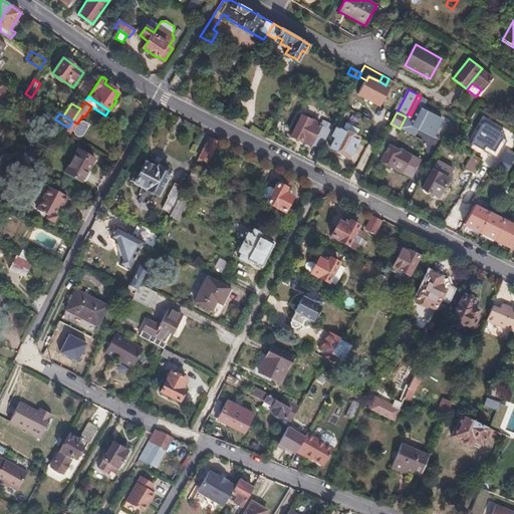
[(302,115),(291,137),(309,146),(320,124),(302,115)]
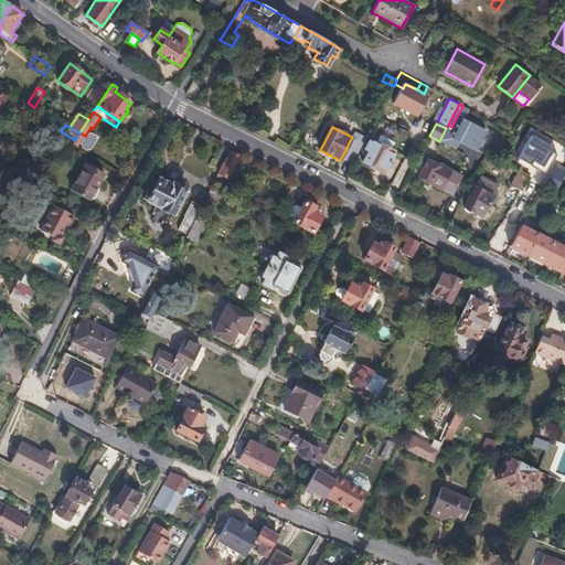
[(394,151),(374,140),(373,142),(370,141),(365,150),(370,152),(364,162),(383,172),(394,151)]
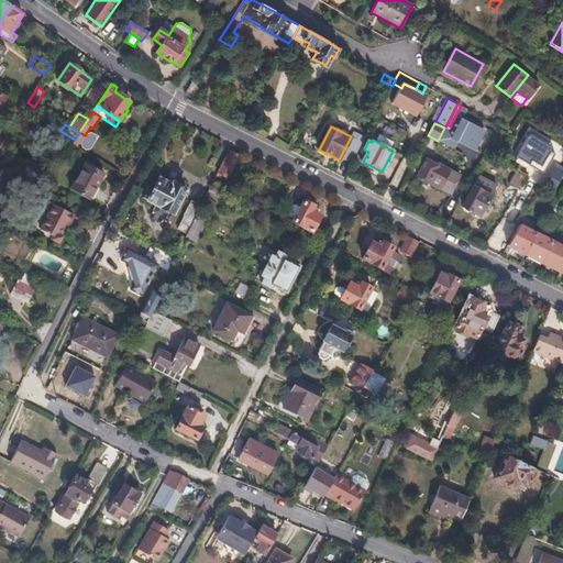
[(240,156),(230,151),(218,173),(228,178),(240,156)]
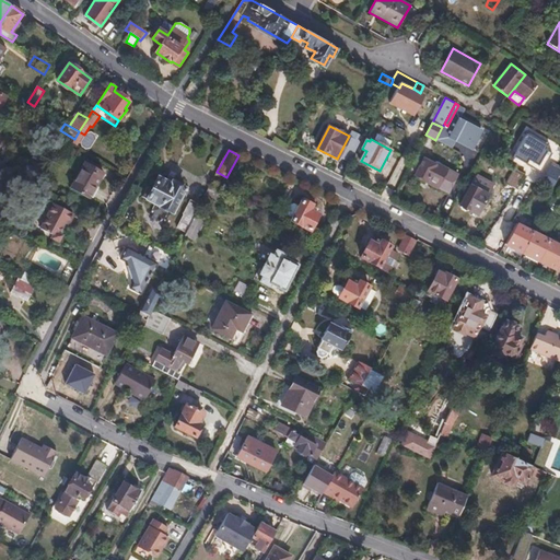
[(42,178),(47,168),(31,159),(24,168),(42,178)]
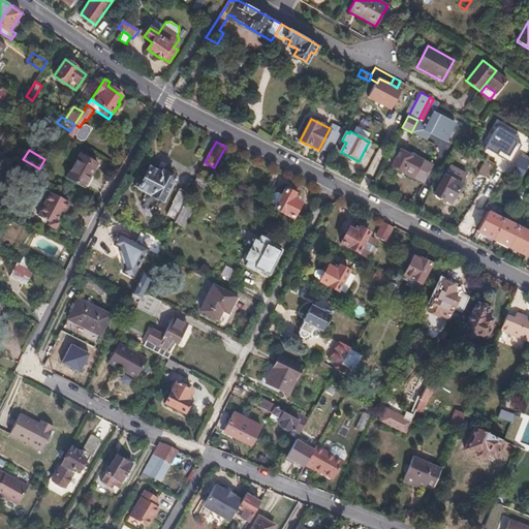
[(426,179),(434,165),(412,154),(411,156),(401,151),(393,166),(403,172),(405,168),(426,179)]
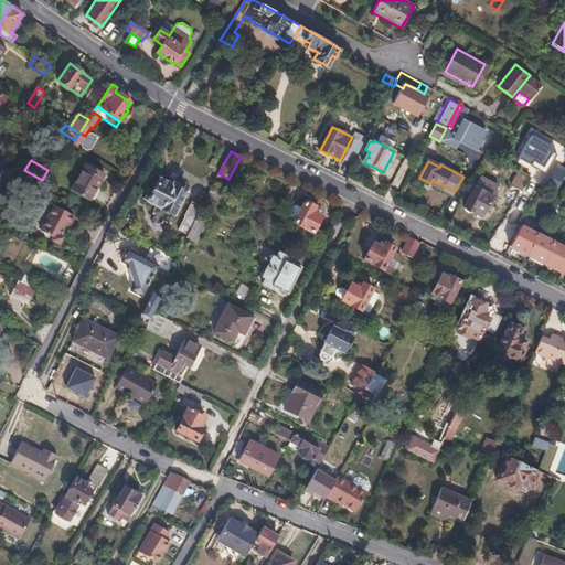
[(86,163),(72,190),(91,200),(105,174),(86,163)]
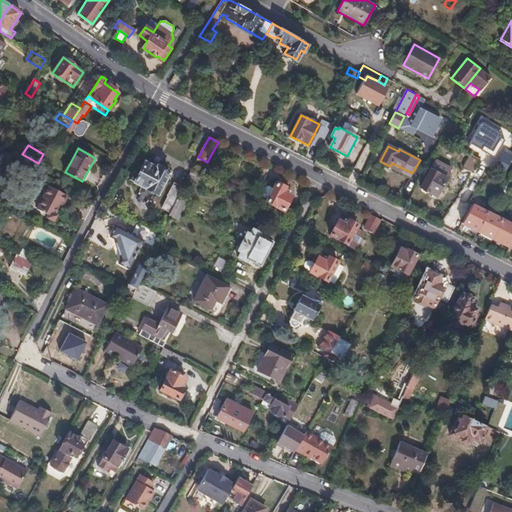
[(478,158),(472,154),(464,167),(471,171),(478,158)]
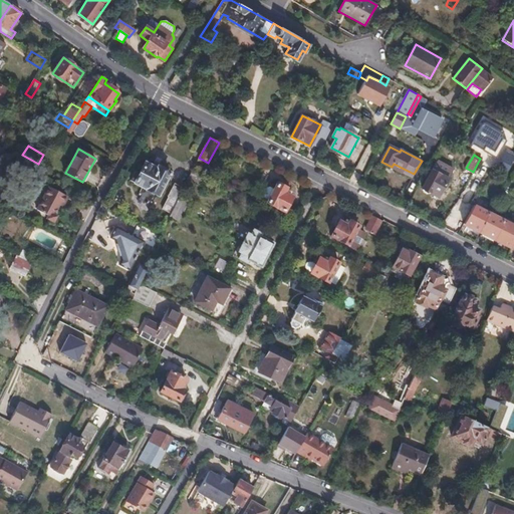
[(159,194),(170,173),(157,167),(156,169),(145,163),(135,182),(159,194)]
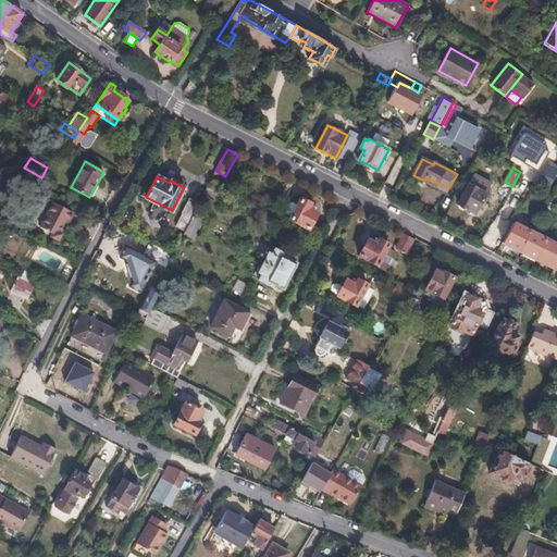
[(552,187),(556,181),(549,177),(546,184),(552,187)]
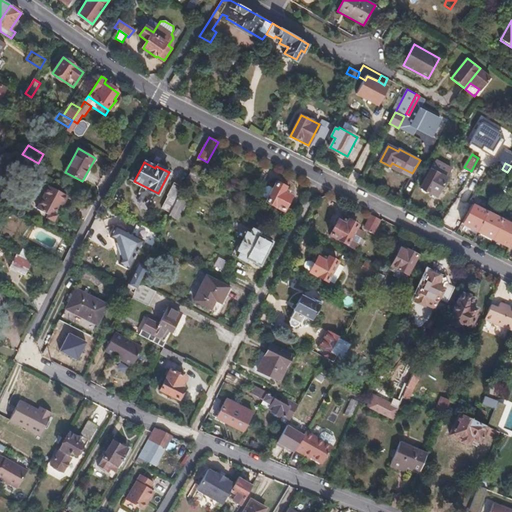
[(205,176),(192,169),(188,177),(201,183),(205,176)]
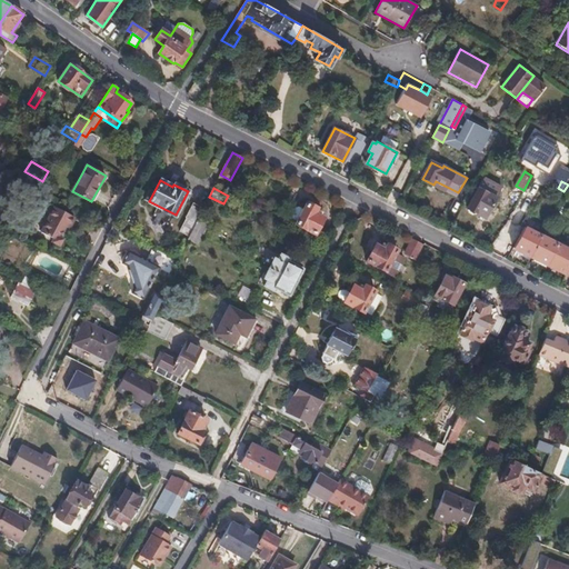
[(496,197),(478,188),(467,208),(485,218),(496,197)]
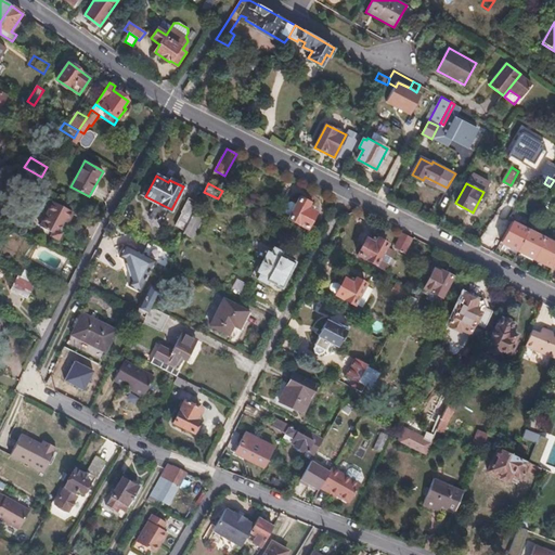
[(308,228),(317,211),(308,207),(310,203),(299,196),(288,217),(308,228)]
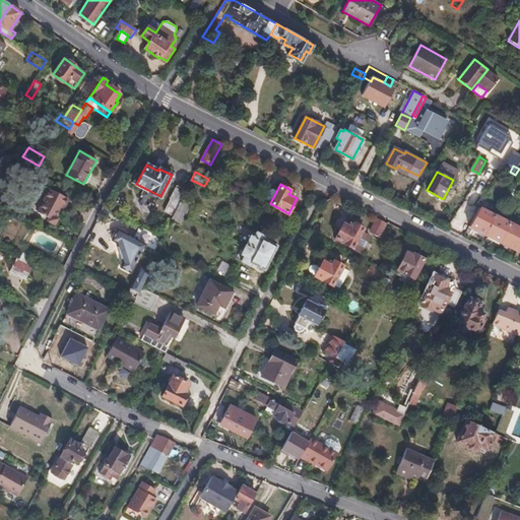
[(57,217),(60,210),(58,209),(60,207),(62,207),(64,209),(69,199),(51,190),(39,212),(50,218),(49,221),(56,225),(59,218),(57,217)]
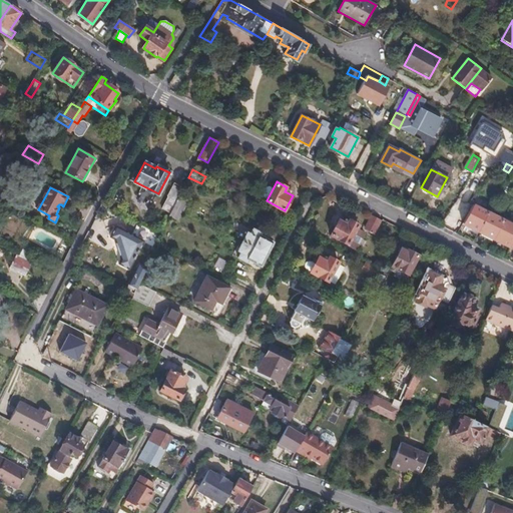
[(186,190),(182,188),(177,197),(181,199),(186,190)]
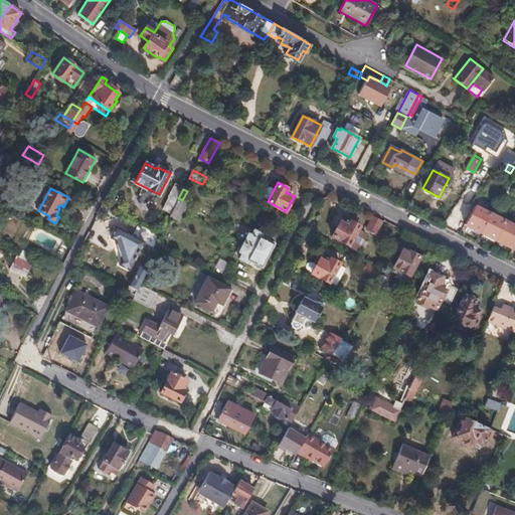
[(244,204),(247,198),(236,192),(233,199),(244,204)]
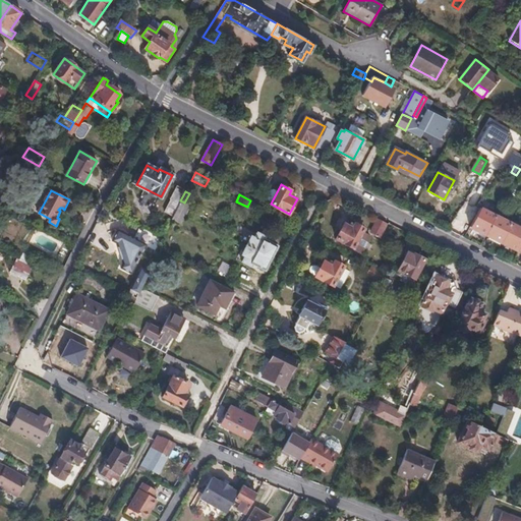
[(184,203),(180,200),(176,210),(185,215),(190,206),(184,203)]
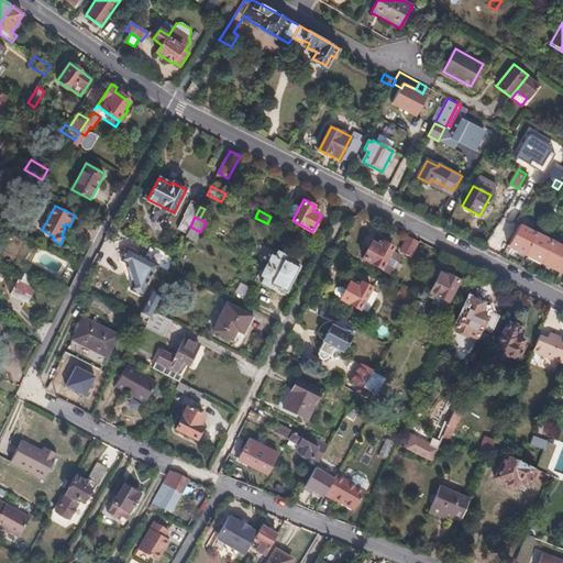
[(498,241),(508,244),(516,223),(506,220),(498,241)]
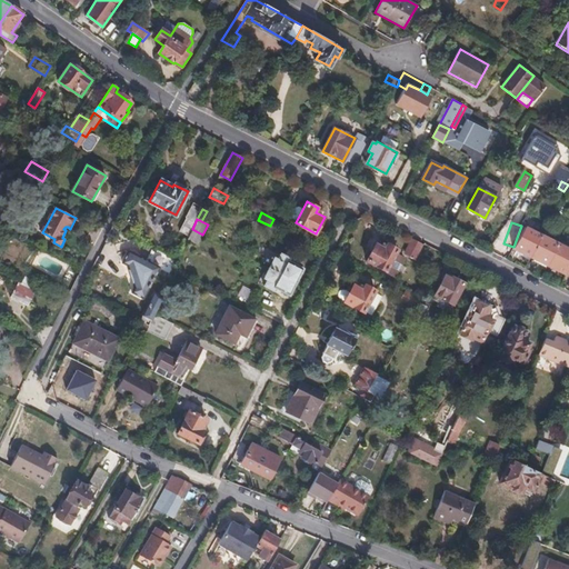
[(530,257),(541,235),(526,227),(513,249),(530,257)]
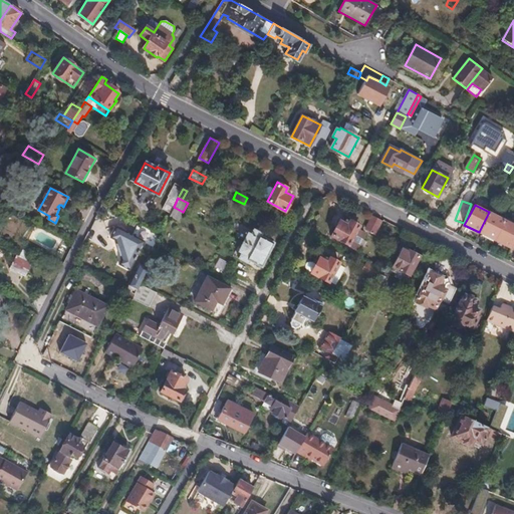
[(174,207),(169,215),(179,220),(183,212),(174,207)]
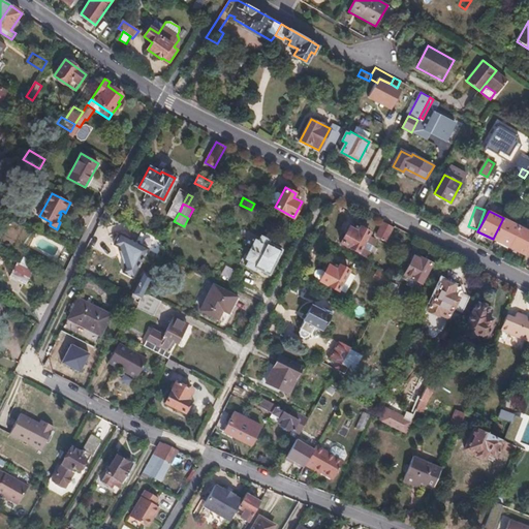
[(508,246),(520,226),(503,218),(493,239),(508,246)]
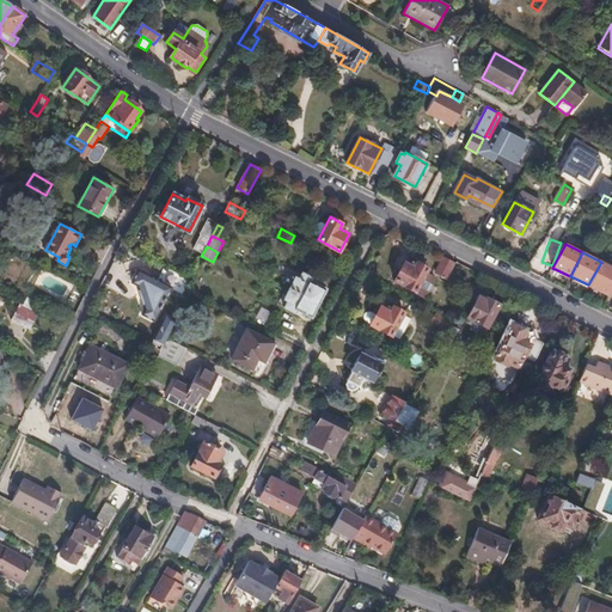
[(445,276),(452,263),(442,258),(435,271),(445,276)]
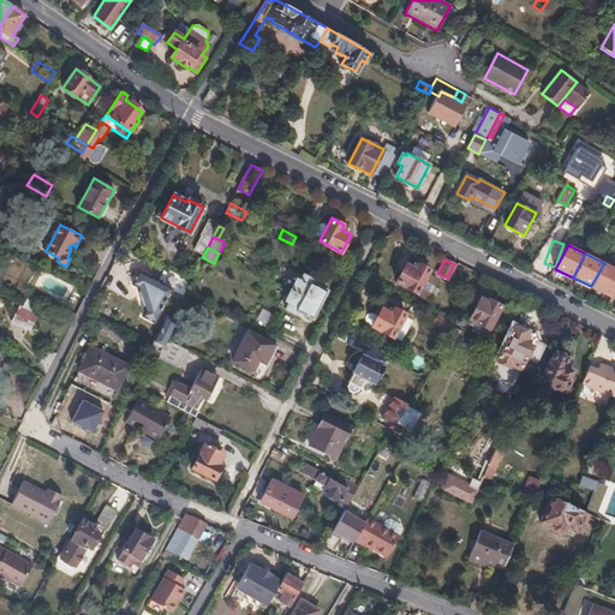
[(396,281),(425,296),(434,280),(425,275),(429,269),(418,263),(415,269),(405,264),(396,281)]
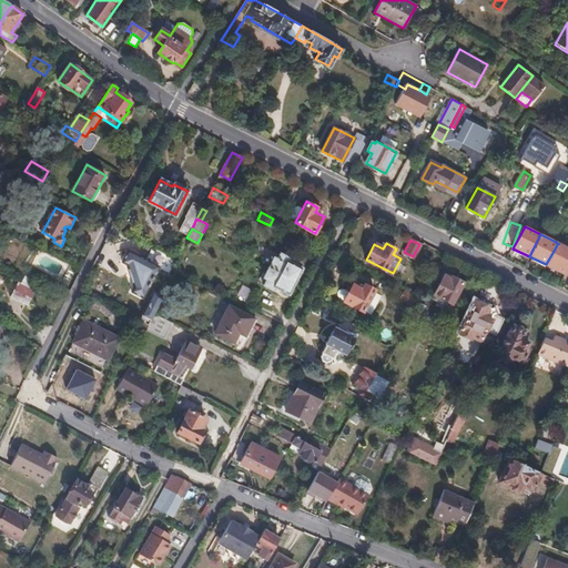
[(565,274),(567,266),(567,247),(558,243),(546,264),(565,274)]
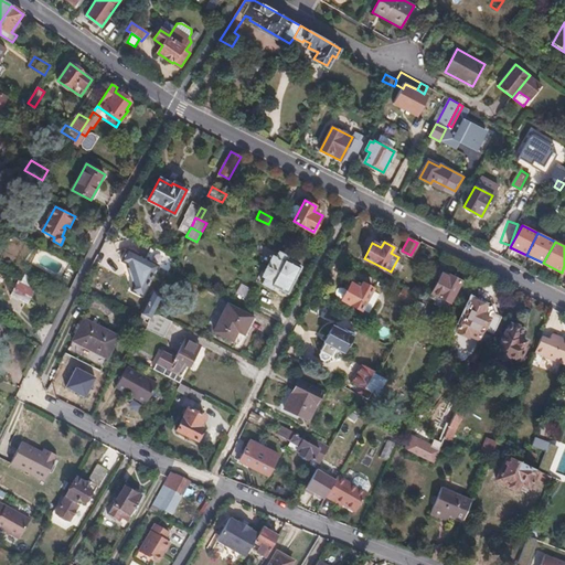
[(166,254),(152,247),(147,258),(160,265),(166,254)]
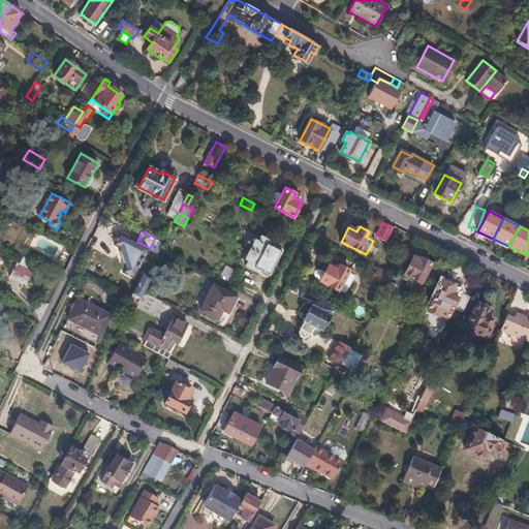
[(135,277),(150,248),(137,242),(120,234),(115,244),(119,246),(125,268),(123,272),(135,277)]
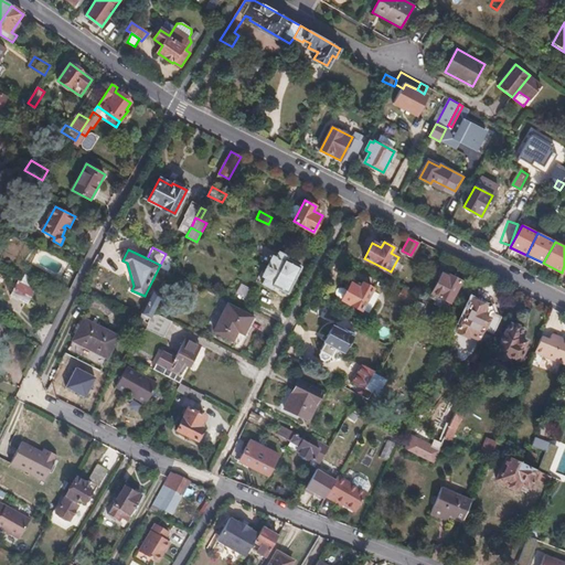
[(272,255),(266,266),(294,279),(300,267),(286,258),(288,256),(278,252),(276,257),(272,255)]
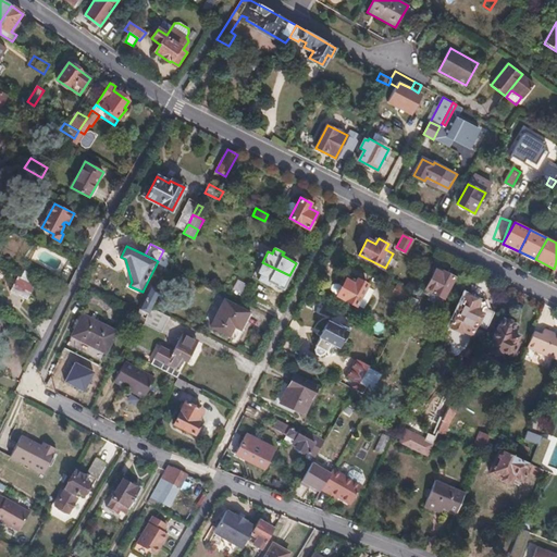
[(289,275),(262,262),(258,272),(261,273),(258,280),(268,284),(269,282),(283,288),(289,275)]
